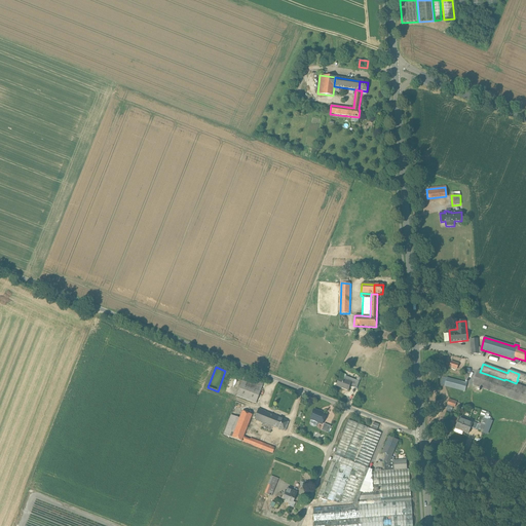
[(480,372),(477,370),(472,384),(525,404),(525,387),(504,380),(480,372)]
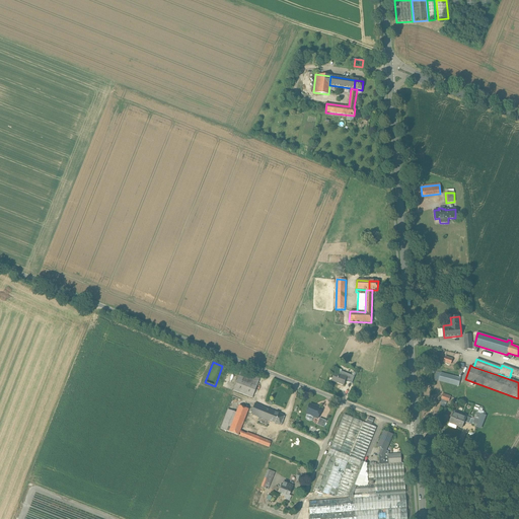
[(518,371),(512,369),(510,375),(511,375),(518,377),(518,371)]
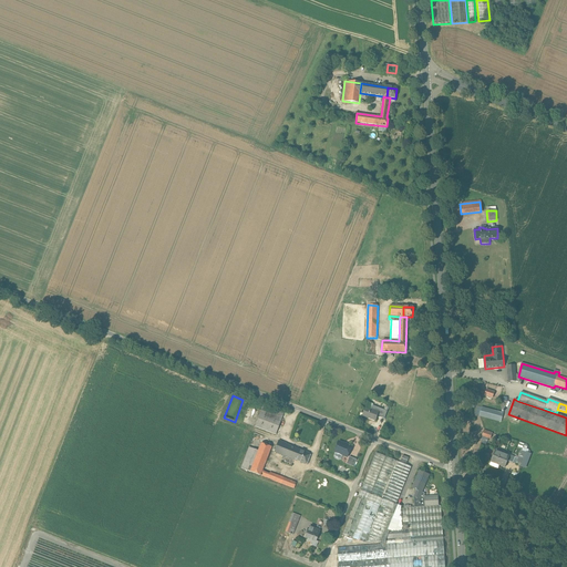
[(284,413),(263,404),(260,411),(280,420),(284,413)]
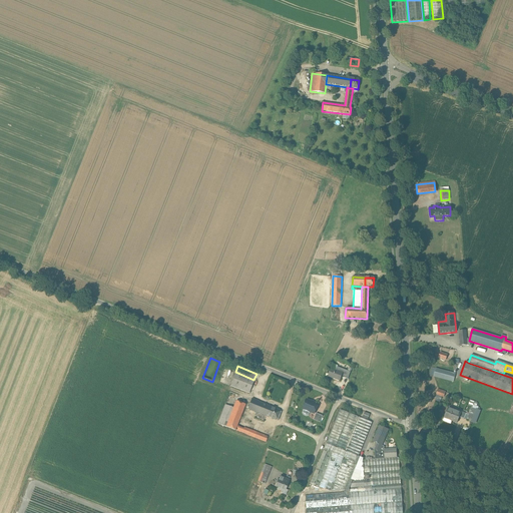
[(347,371),(338,368),(337,371),(332,369),(329,377),(340,382),(341,377),(345,378),(347,371)]
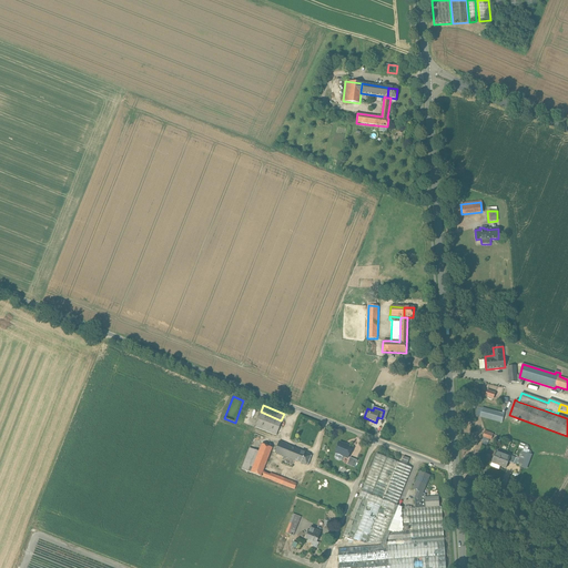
[(504,414),(483,407),(480,416),(500,423),(504,414)]
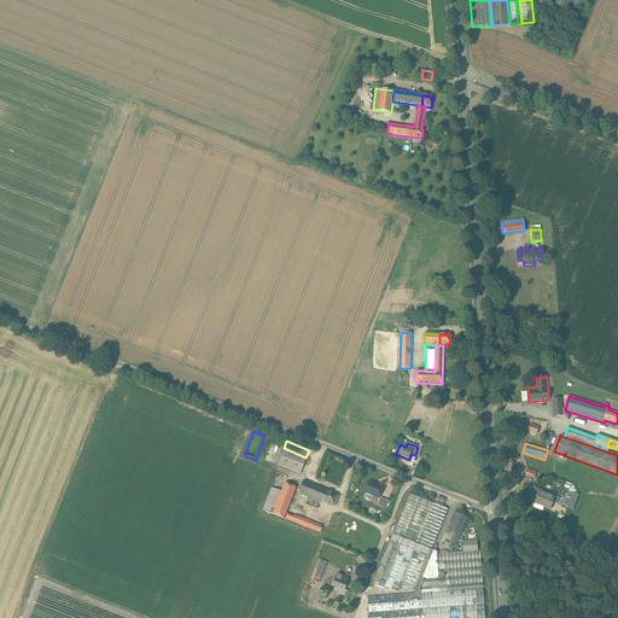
[(305,458),(284,448),(277,465),(299,474),(305,458)]
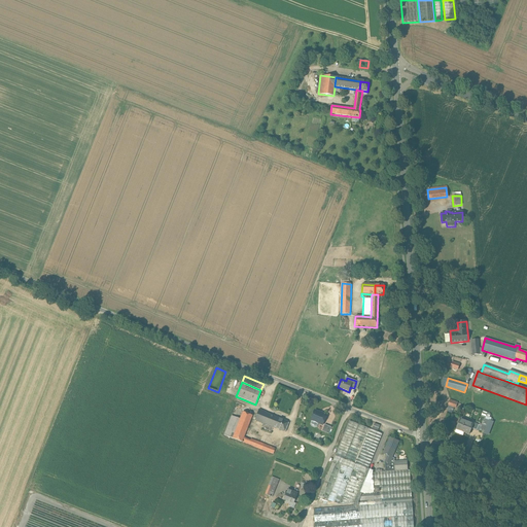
[(326,415),(315,411),(311,420),(323,425),(326,415)]
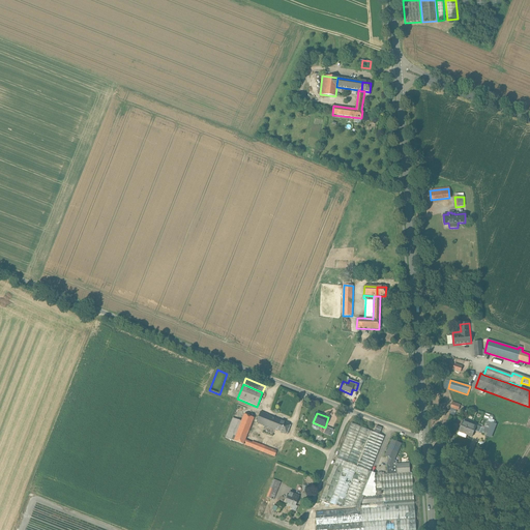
[(268,417),(260,414),(256,422),(264,425),(268,417)]
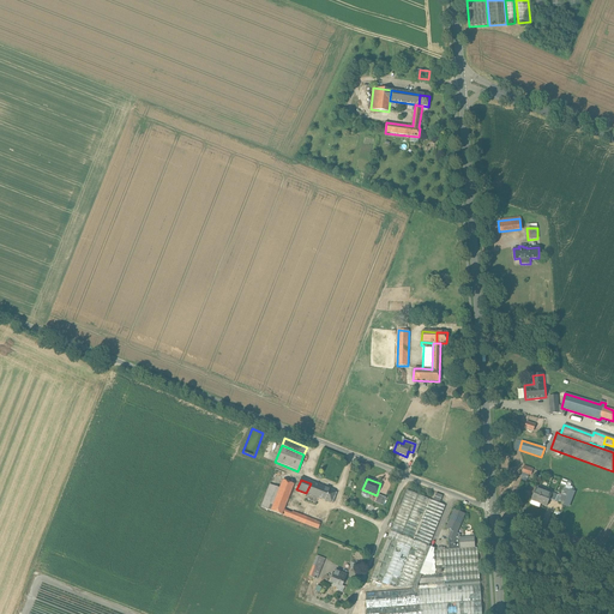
[(280,488),(271,511),(281,515),(282,511),(293,485),(283,481),(280,488)]
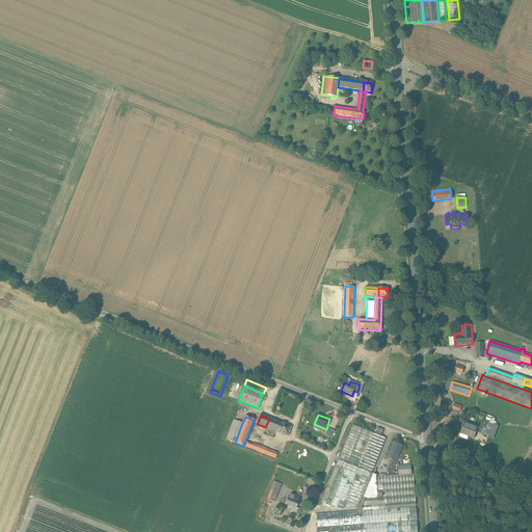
[(291,428),(269,419),(265,427),(288,436),(291,428)]
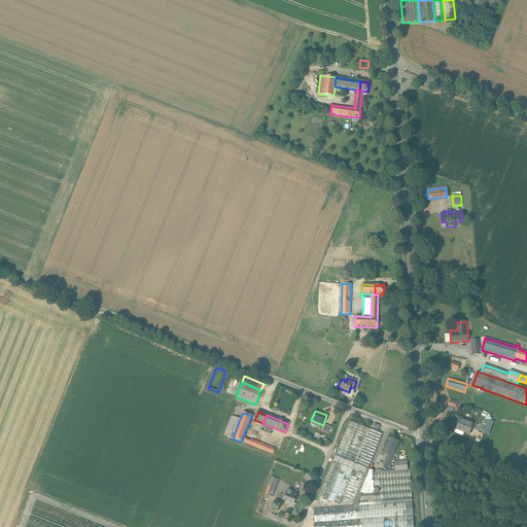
[(232,416),(223,435),(233,438),(240,419),(232,416)]
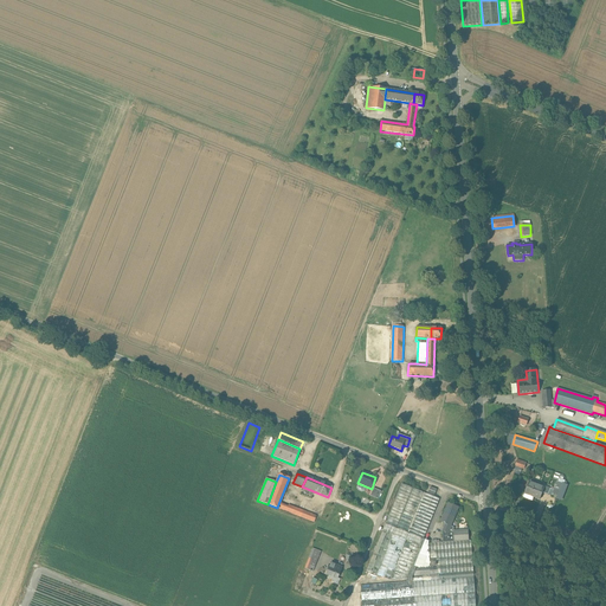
[(545,488),(530,482),(526,494),(540,500),(543,492),(542,492),(545,488)]
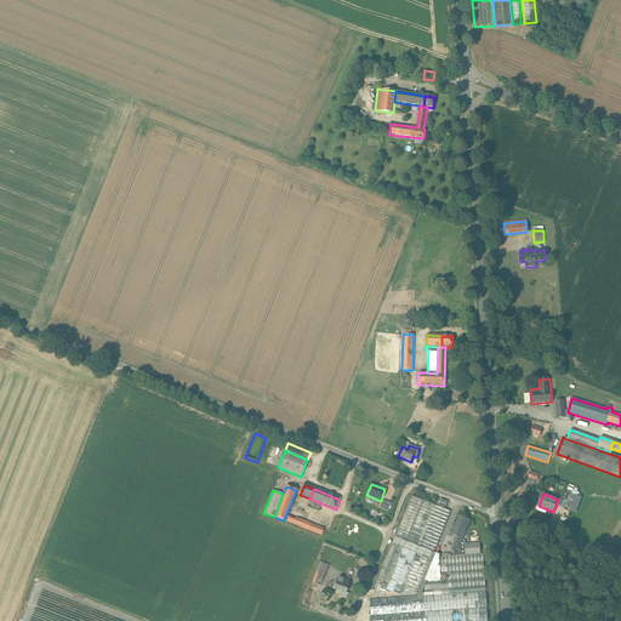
[(576,495),(570,511),(575,513),(581,497),(576,495)]
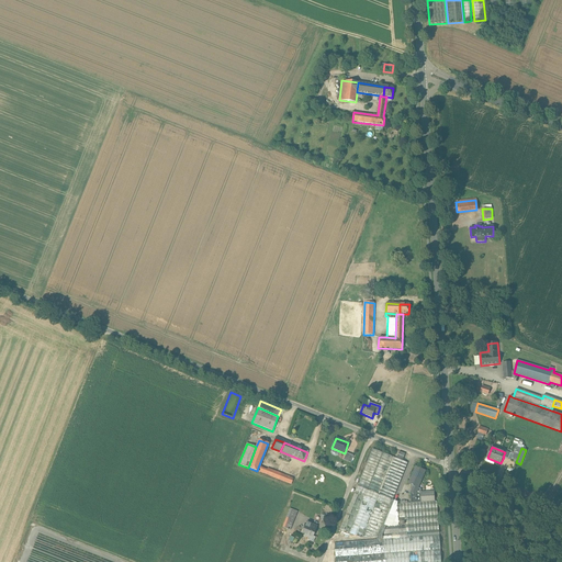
[(411,503),(396,504),(396,502),(392,499),(407,463),(394,458),(379,495),(377,494),(392,457),(372,449),(339,529),(349,534),(364,496),(366,496),(350,534),(360,538),(375,501),(377,501),(361,538),(378,537),(377,540),(335,542),(336,561),(441,561),(437,501),(411,503)]
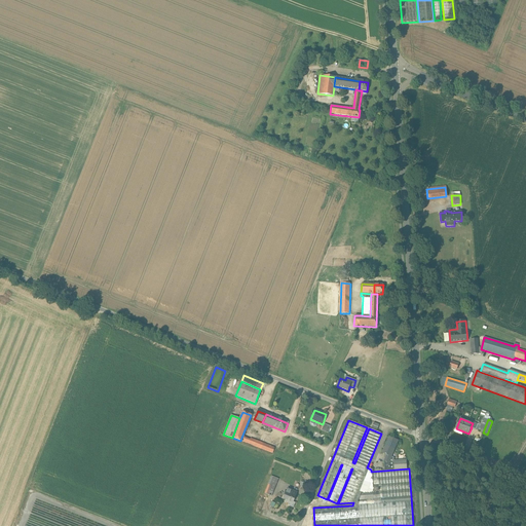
[(331,426),(324,423),(322,430),(328,433),(331,426)]
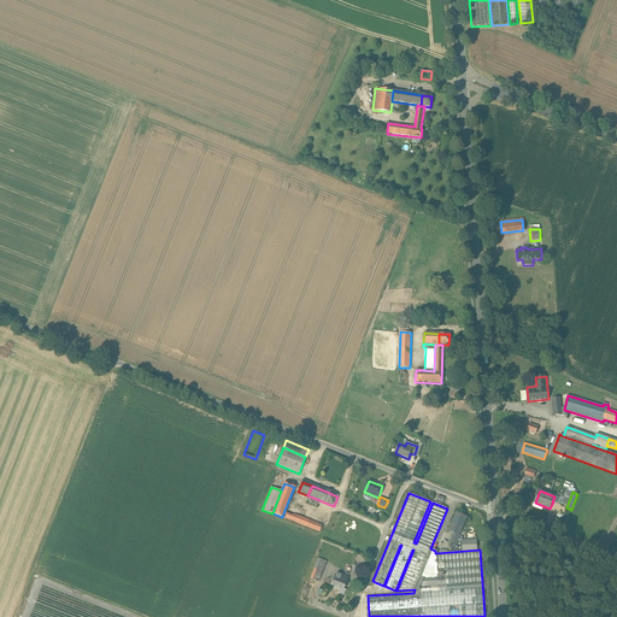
[(466,516),(456,512),(448,530),(453,533),(452,536),(458,539),(459,536),(459,535),(458,535),(466,516)]
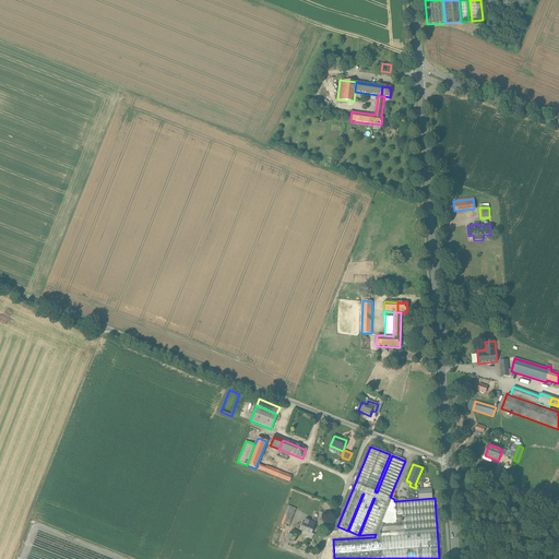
[(292,477),(265,467),(264,468),(257,465),(256,468),(289,482),(292,477)]
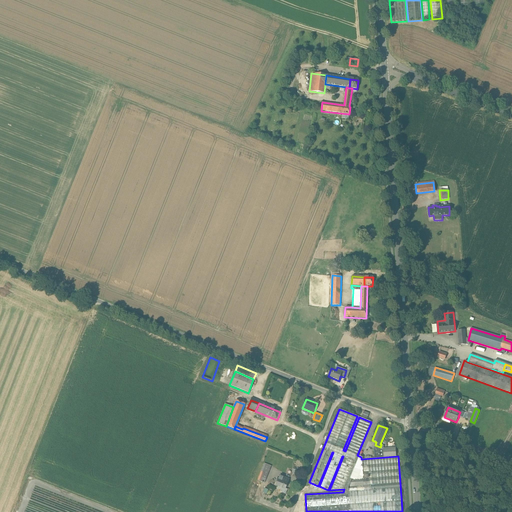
[(395,449),(383,450),(382,446),(381,445),(380,447),(378,451),(373,449),(374,458),(396,456),(395,449)]
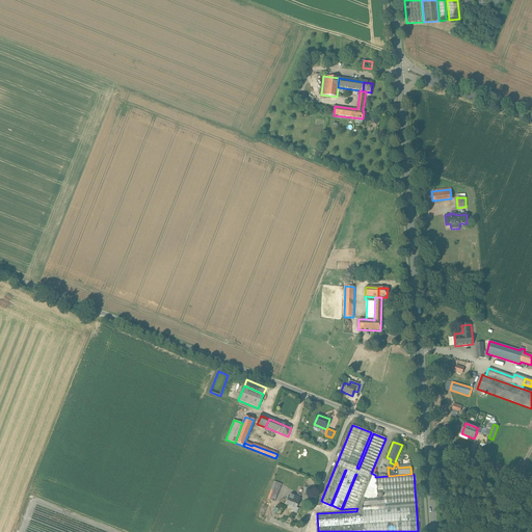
[(274,481),(267,499),(274,502),(278,491),(280,491),(282,484),(274,481)]
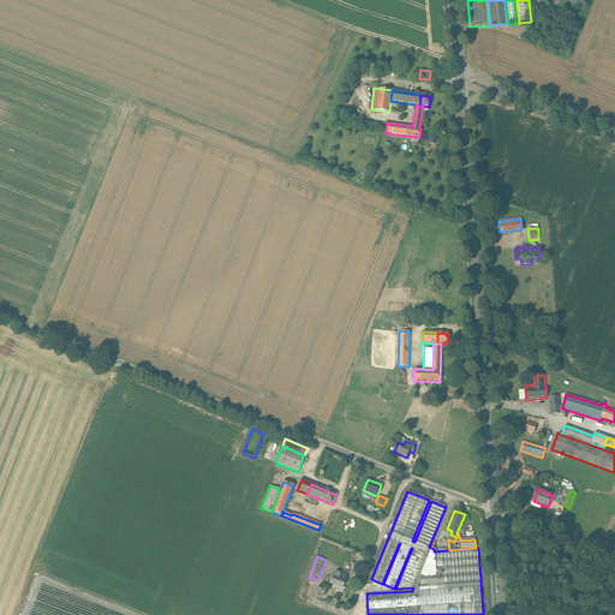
[(344,574),(335,572),(330,583),(334,584),(333,586),(338,589),(336,591),(342,593),(345,589),(342,587),(346,578),(342,577),(344,574)]
